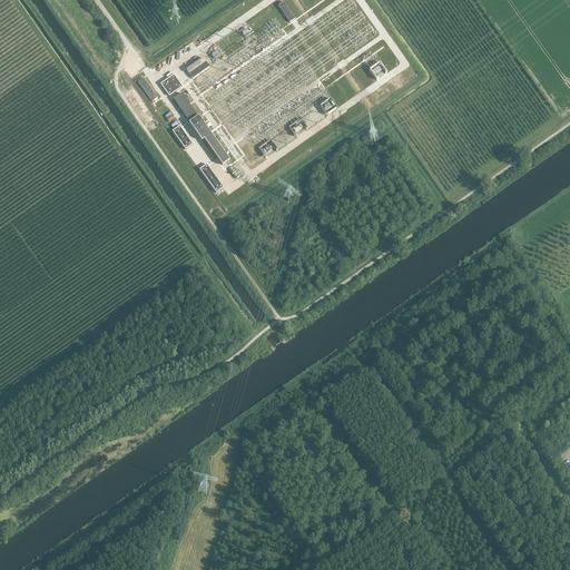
[(284,2),(278,6),(290,22),(295,19),(284,2)]
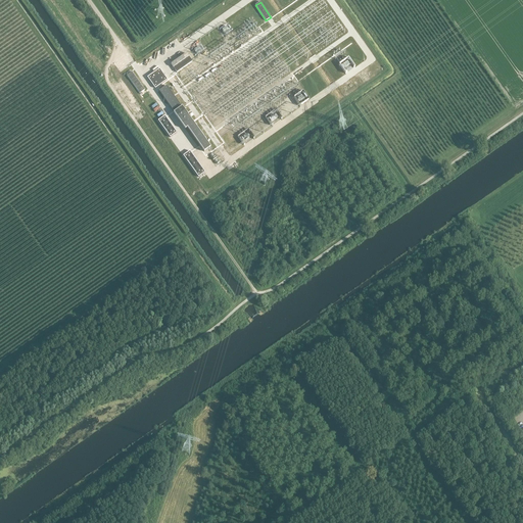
[(219,31),(222,35),(228,30),(225,26),(219,31)]
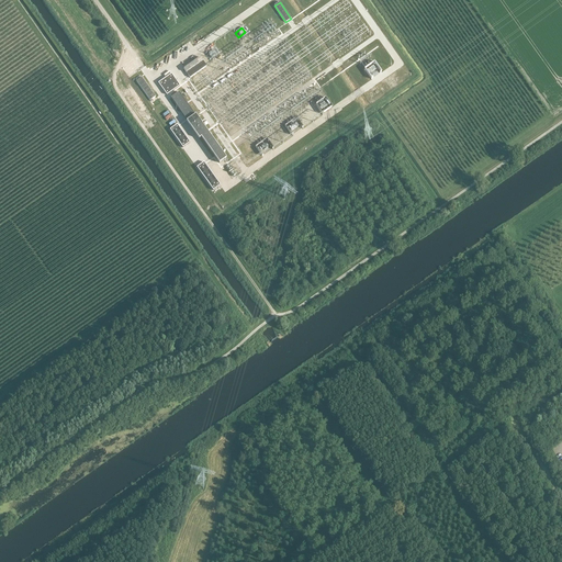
[(213,49),(206,54),(210,59),(216,55),(213,49)]
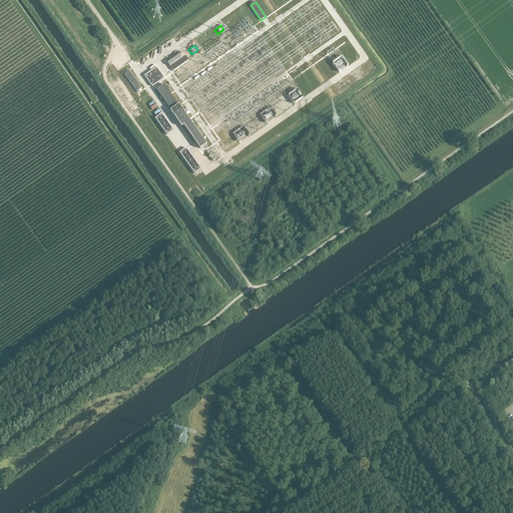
[(182,52),(167,63),(173,71),(188,61),(182,52)]
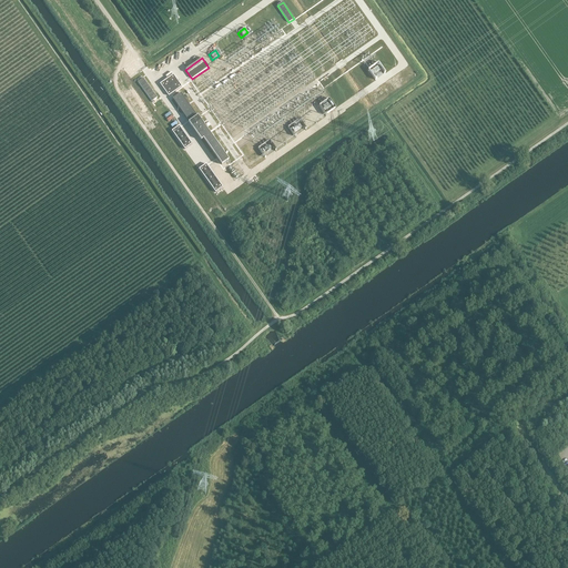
[(173,75),(160,84),(168,97),(182,87),(173,75)]
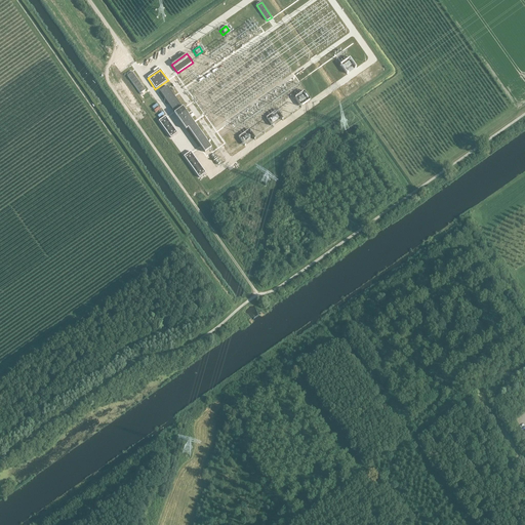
[(317,94),(323,90),(317,82),(312,85),(317,94)]
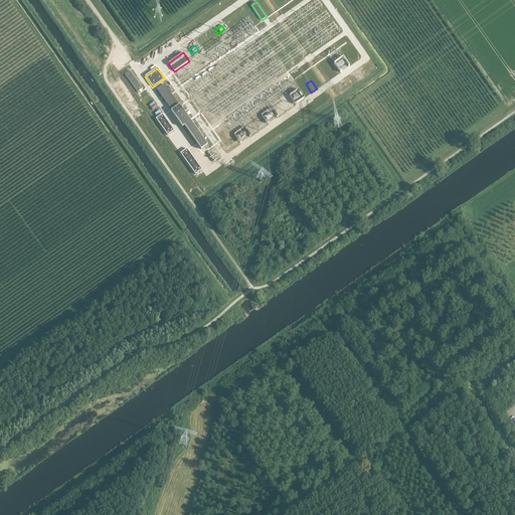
[(207,146),(180,106),(171,112),(182,128),(184,126),(201,150),(207,146)]
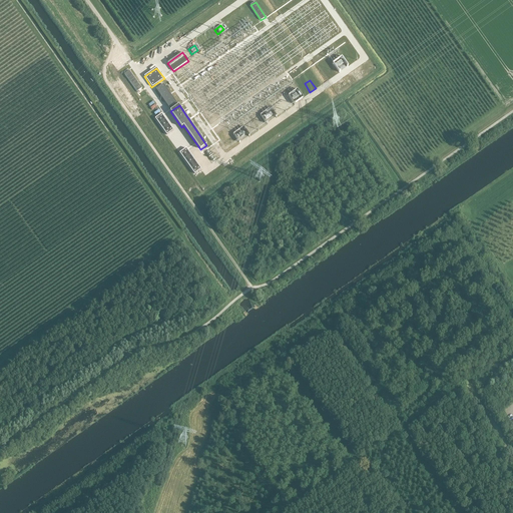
[(263,116),(265,119),(272,115),(269,111),(263,116)]
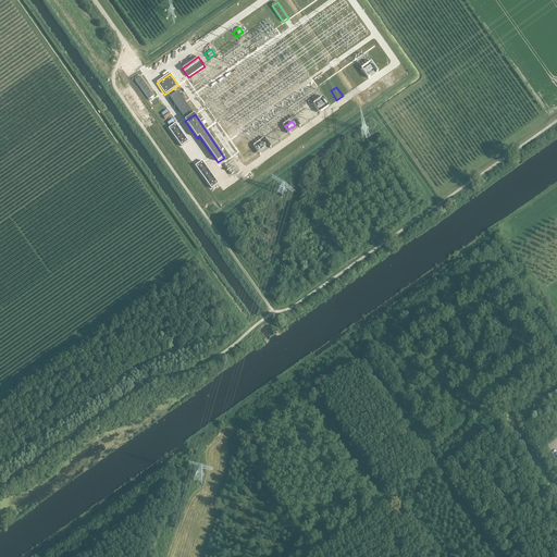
[(175,124),(169,128),(181,147),(188,143),(175,124)]
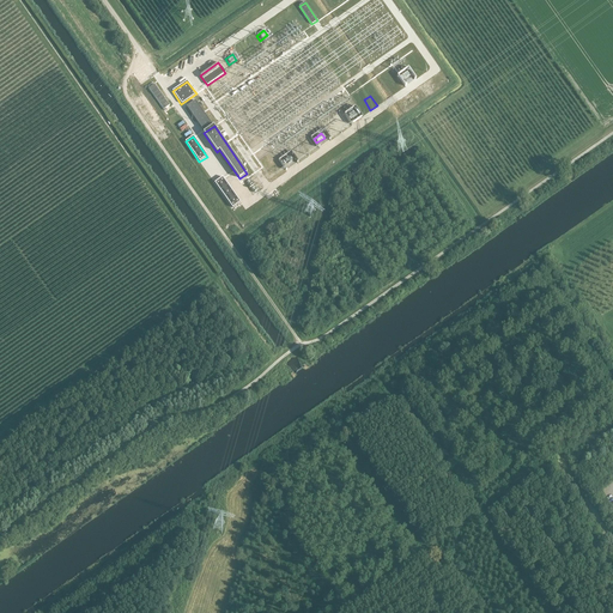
[(277,158),(280,168),(295,162),(290,152),(277,158)]
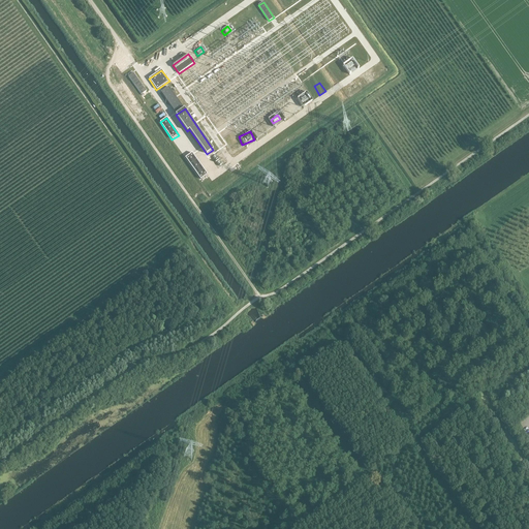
[(192,153),(185,157),(200,179),(208,175),(192,153)]
